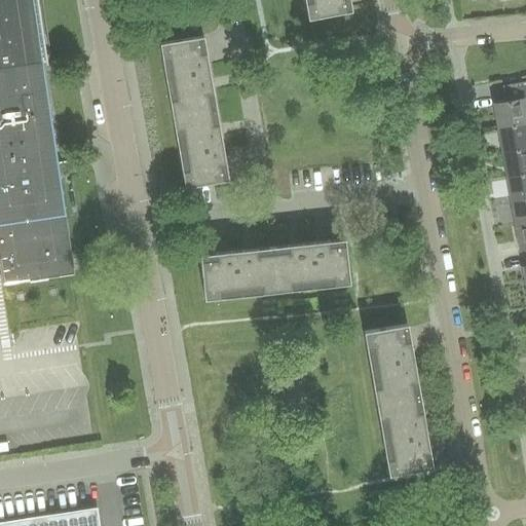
[(0,0),(0,267),(22,265),(23,270),(69,263),(57,178),(55,177),(62,176),(61,162),(58,162),(43,64),(47,63),(38,0),(0,0)]
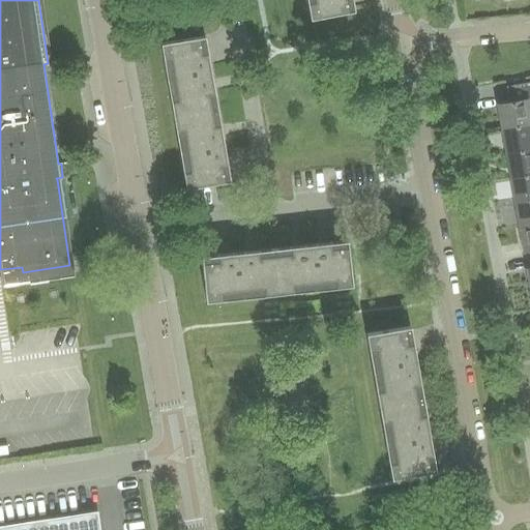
[(354,10),(352,0),(306,0),(311,19),(354,10)]
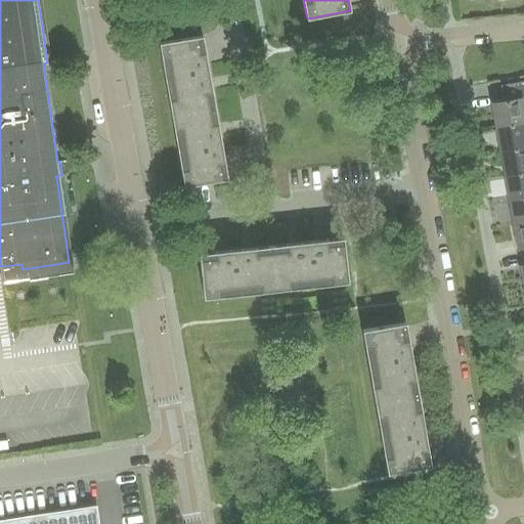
[(159,43),(172,115),(215,106),(203,36),(159,43)]
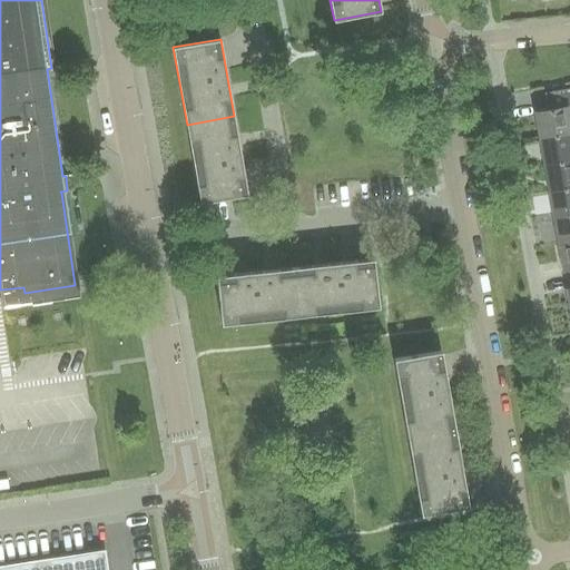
[(569,88),(544,94),(548,109),(534,111),(539,139),(569,133),(569,88)]
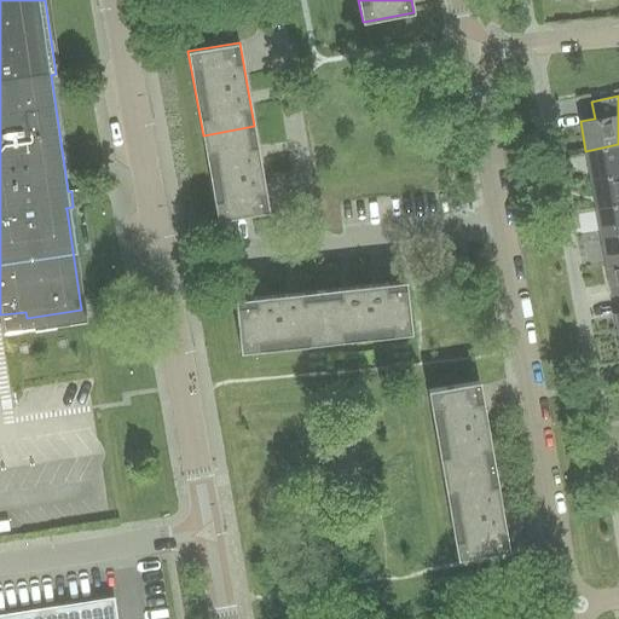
[(268,210),(254,126),(203,136),(218,219),(268,210)]
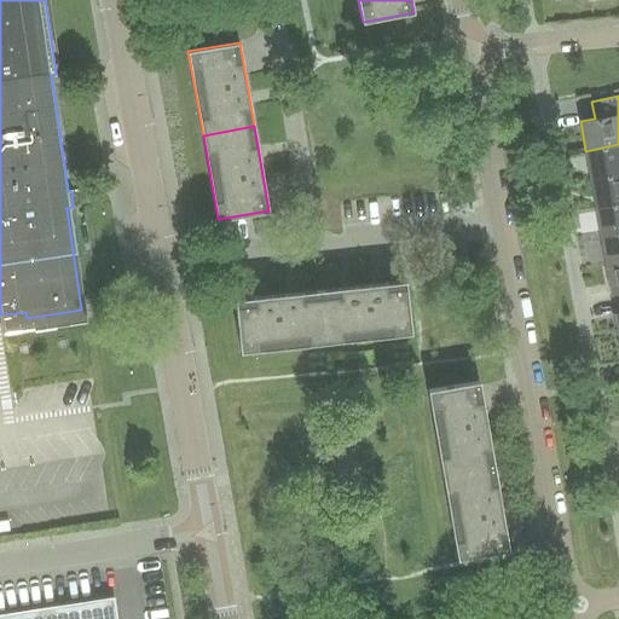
[(618,144),(585,151),(591,179),(618,174),(618,144)]
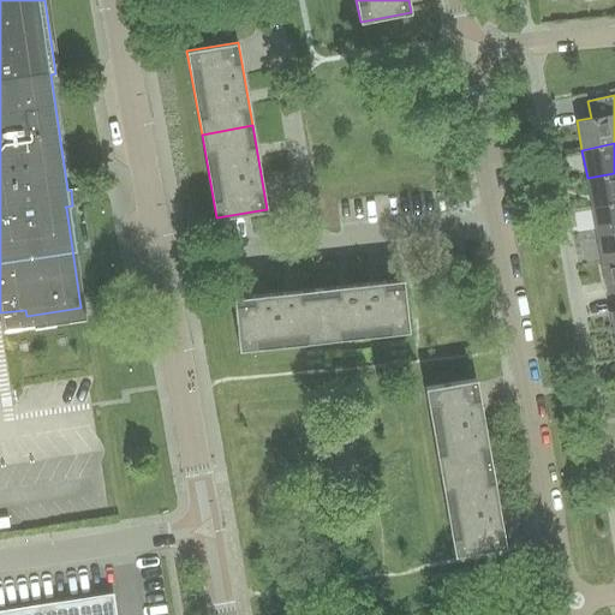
[(614,202),(614,173),(587,178),(592,207),(614,202)]
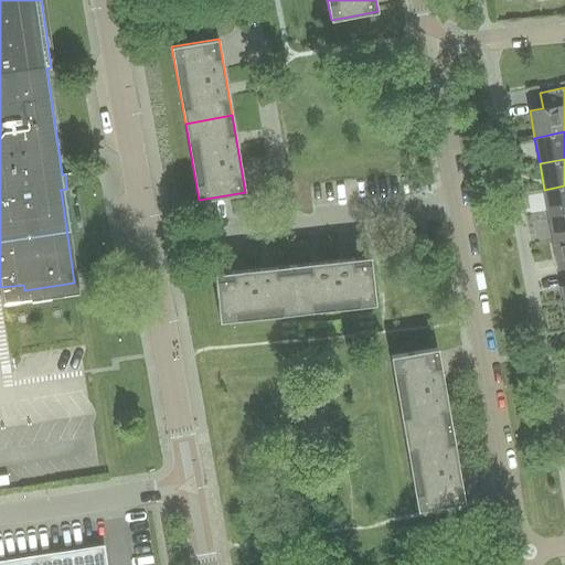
[(564,212),(564,185),(544,190),(548,216),(564,212)]
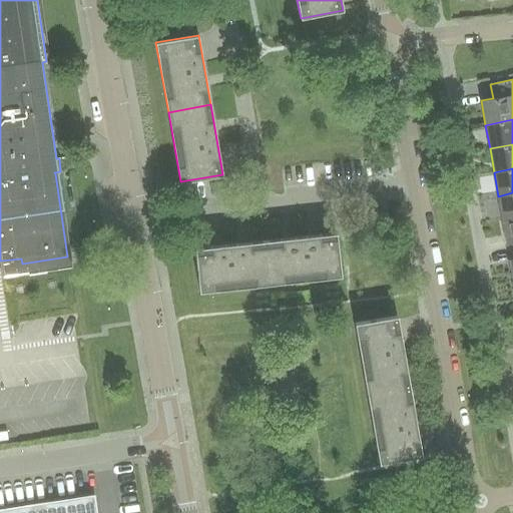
[(512,192),(498,196),(502,219),(512,217),(512,192)]
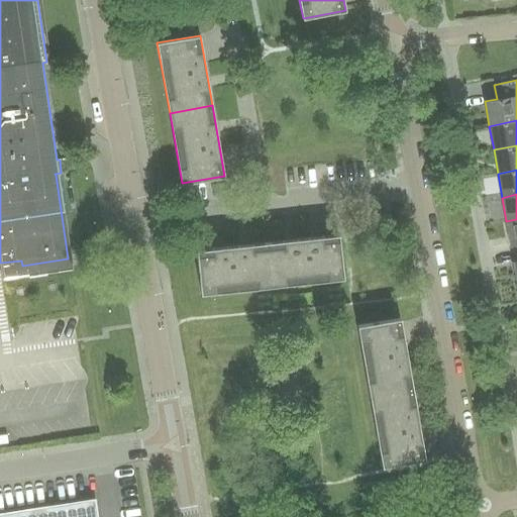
[(516,244),(516,219),(506,221),(511,246),(516,244)]
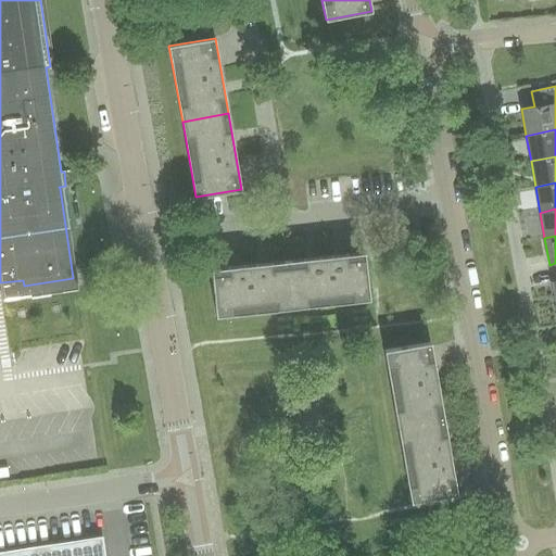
[(369,299),(364,252),(288,261),(293,307),(369,299)]
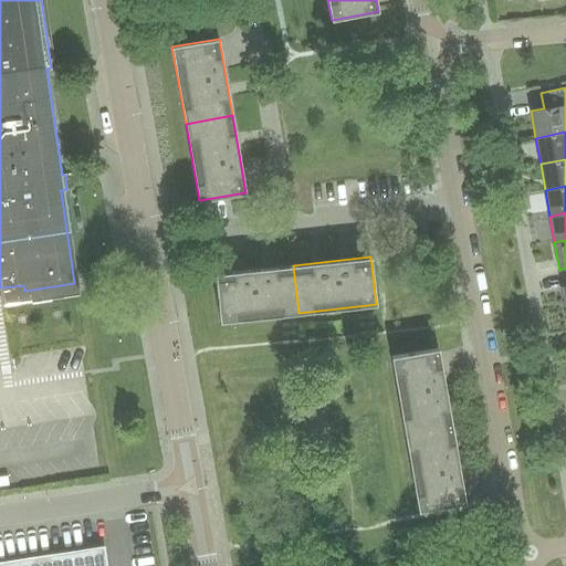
[(299,313),(293,265),(216,274),(220,321),(299,313)]
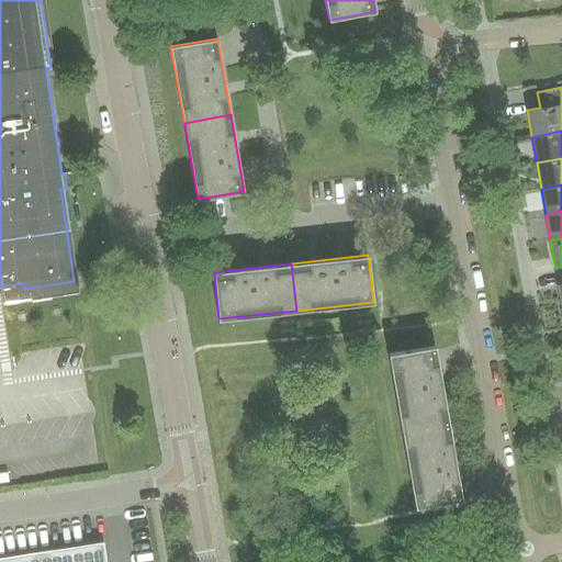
[(389,353),(402,430),(448,423),(435,346),(389,353)]
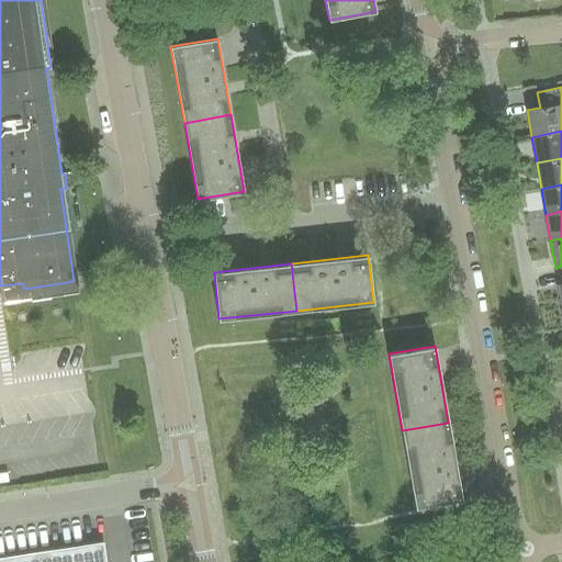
[(461,498),(448,423),(402,430),(415,506),(461,498)]
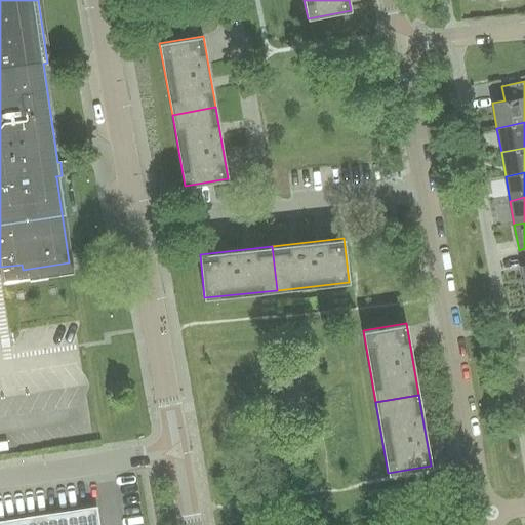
[(99,524),(96,507),(0,520),(0,524),(99,524)]
